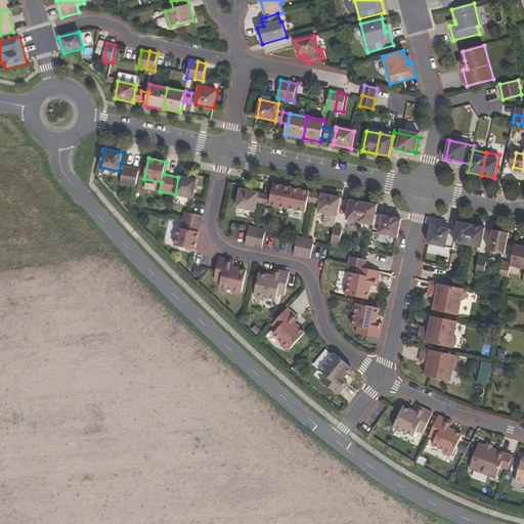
[(124,167),(123,172),(121,183),(136,186),(139,170),(124,167)]
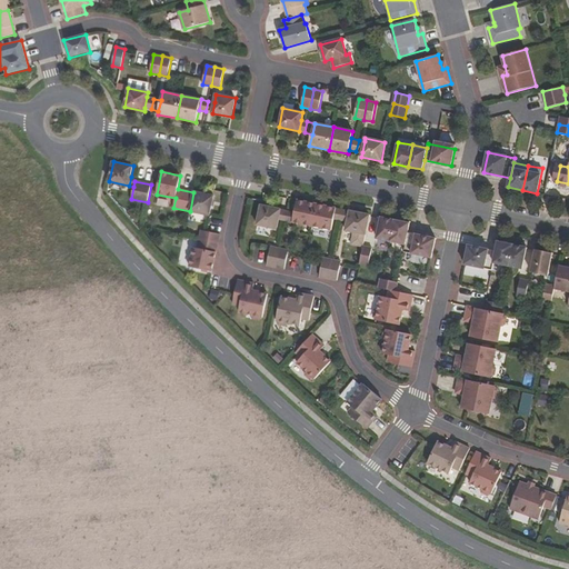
[(213,196),(193,191),(193,192),(190,211),(210,216),(213,196)]
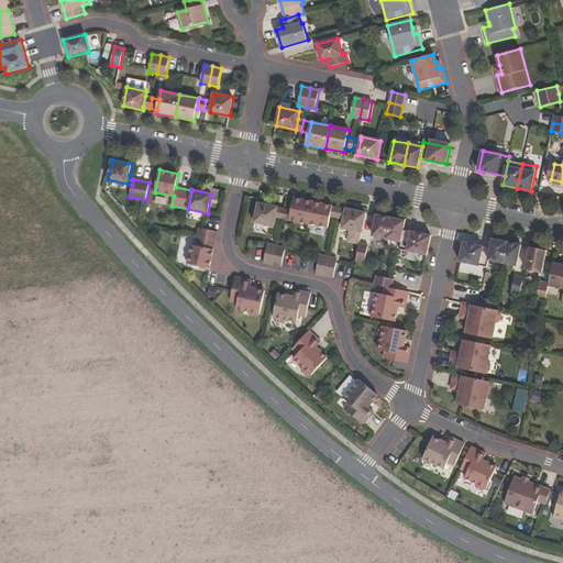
[(309,224),(313,202),(294,198),(291,210),(289,220),(309,224)]
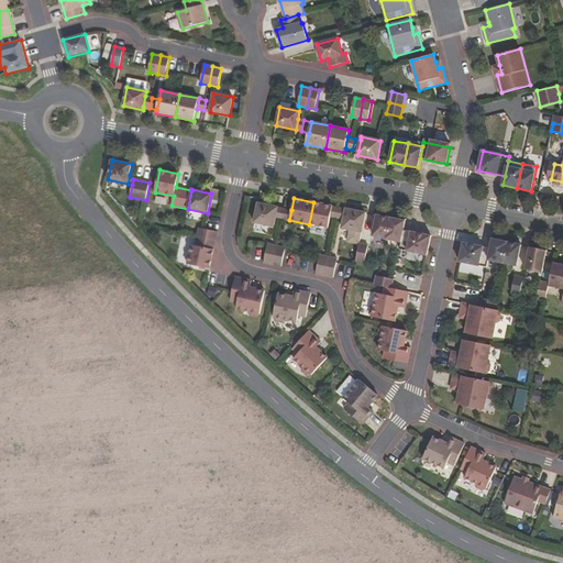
[(276,217),(278,207),(258,202),(254,222),(274,227),(276,217)]
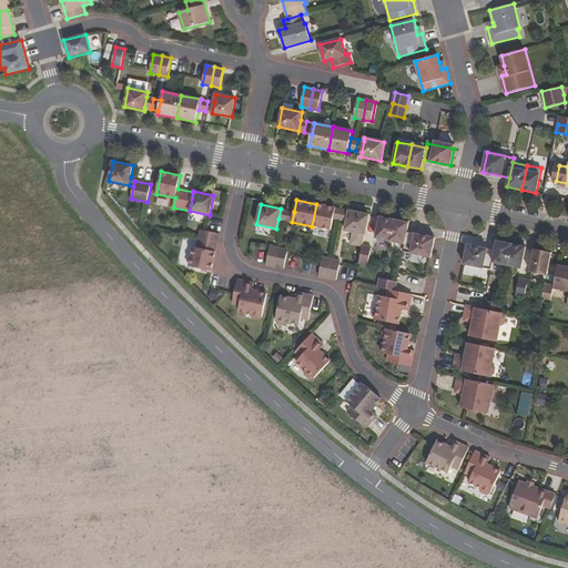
[(336,208),(316,204),(312,226),(331,230),(334,219),(336,208)]
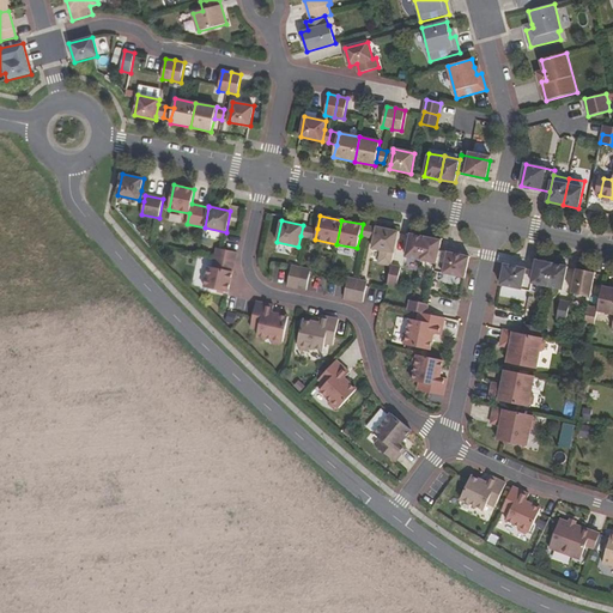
[(368,237),(370,225),(363,224),(360,236),(368,237)]
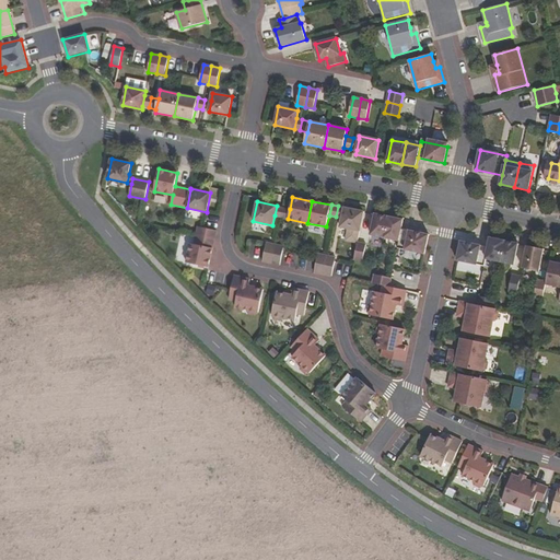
[(290,209),(277,206),(275,216),(288,219),(290,209)]
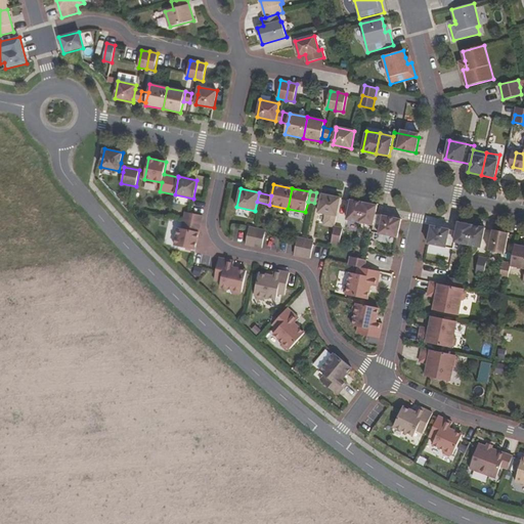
[(322,194),(316,192),(314,203),(320,205),(322,194)]
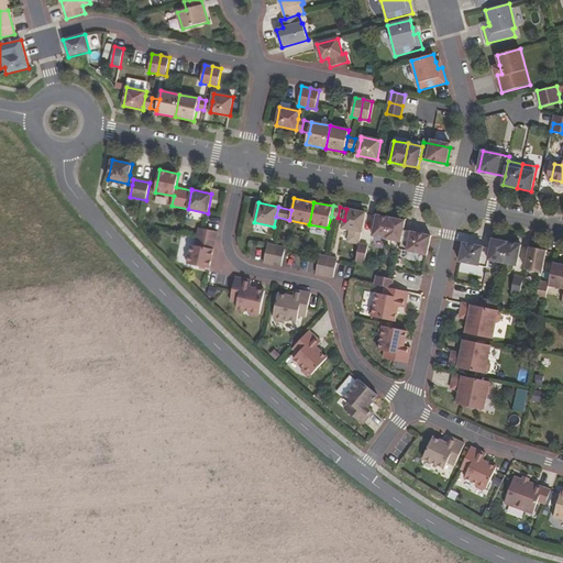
[(362,232),(366,212),(346,209),(344,220),(342,229),(362,232)]
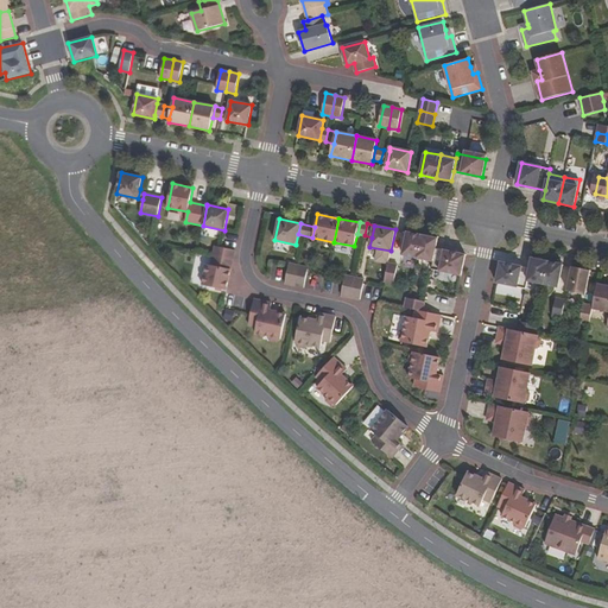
[(423,235),(407,233),(403,255),(434,261),(431,270),(461,276),(466,255),(436,248),(438,239),(423,235)]
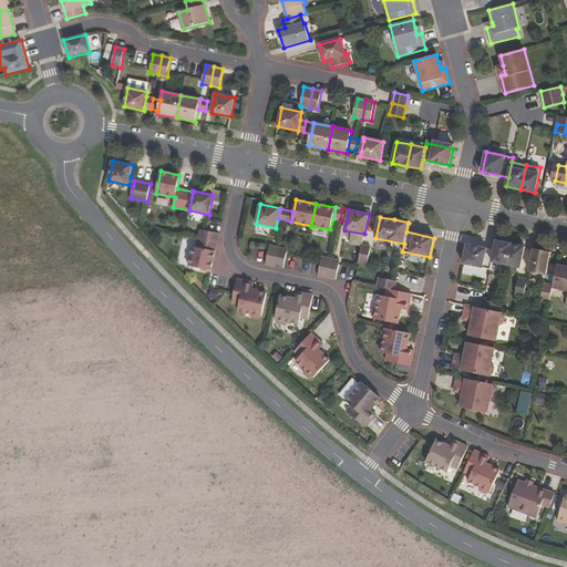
[(199,238),(217,243),(219,233),(202,229),(199,238)]
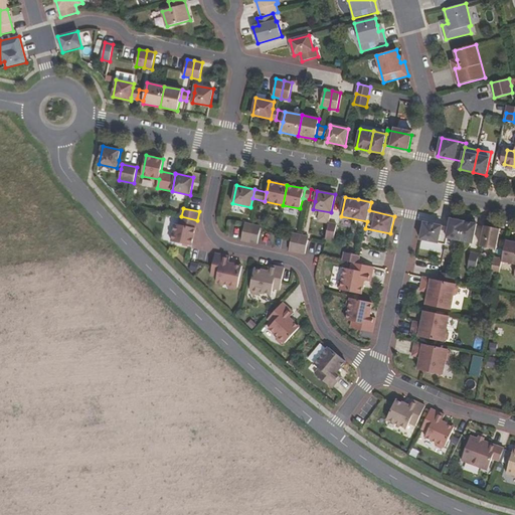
[(197,220),(181,216),(179,225),(175,224),(172,241),(192,245),(197,220)]
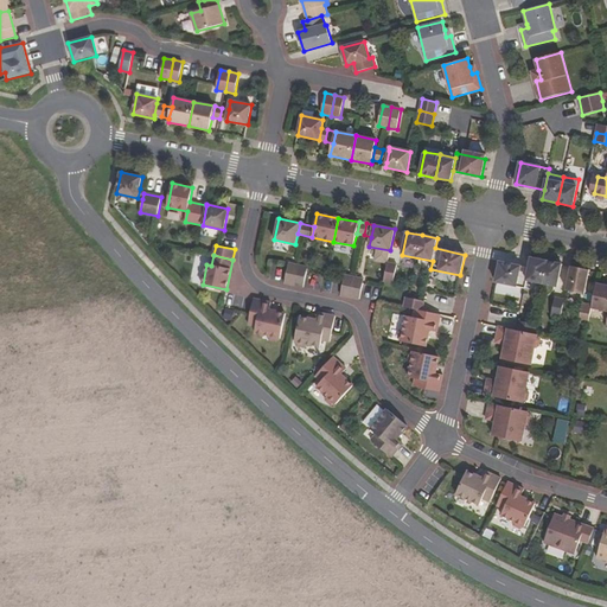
[(557,287),(562,264),(547,261),(531,257),(530,268),(499,262),(496,282),(525,288),(526,280),(557,287)]
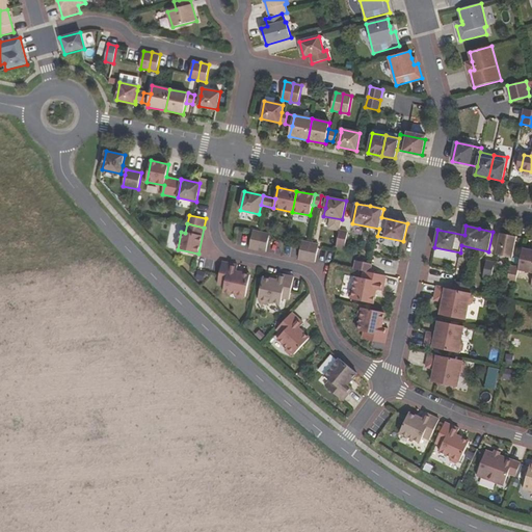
[(340,230),(337,246),(345,248),(348,232),(340,230)]
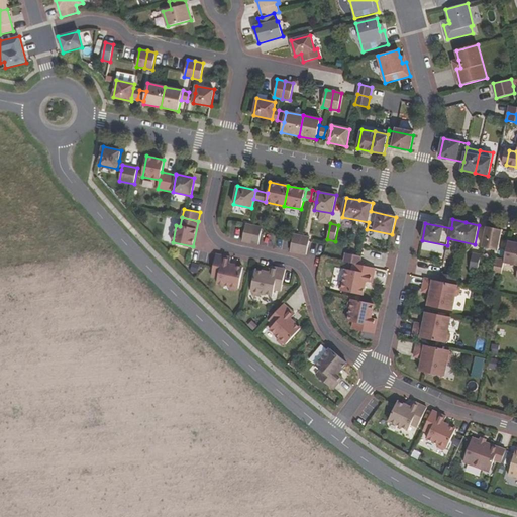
[(254,226),(246,224),(242,241),(250,243),(254,226)]
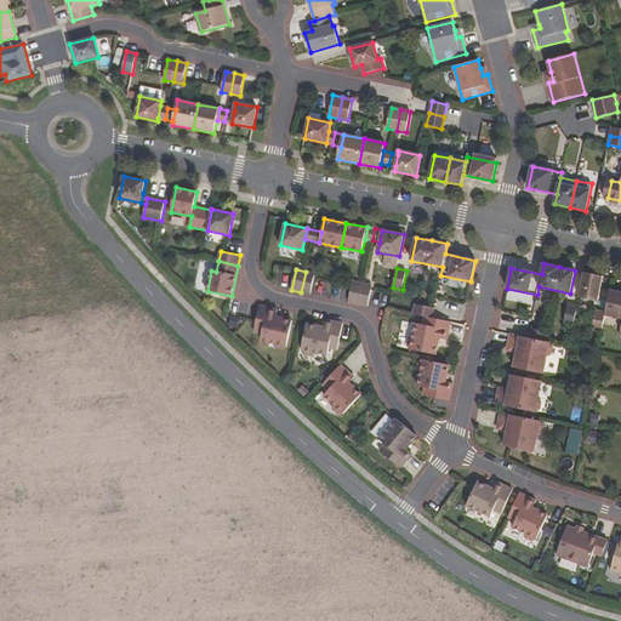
[(301,292),(311,294),(315,273),(306,272),(301,292)]
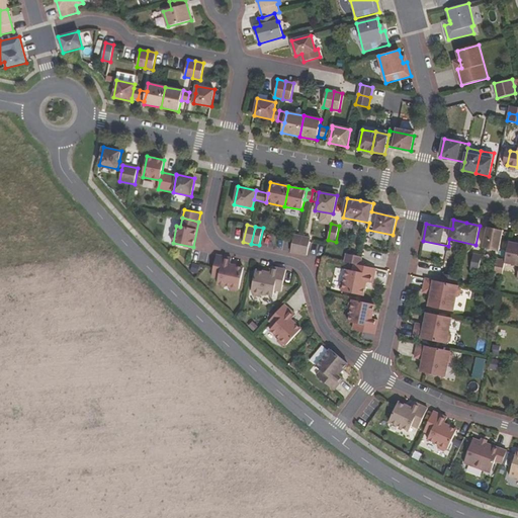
[(503,231),(488,227),(484,248),(499,251),(503,231)]
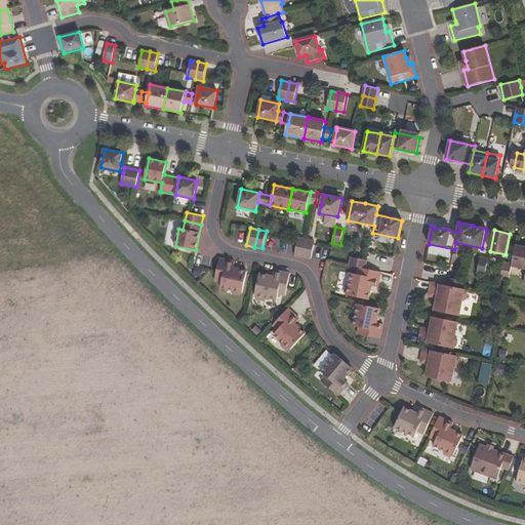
[(240,232),(238,242),(246,243),(248,234),(240,232)]
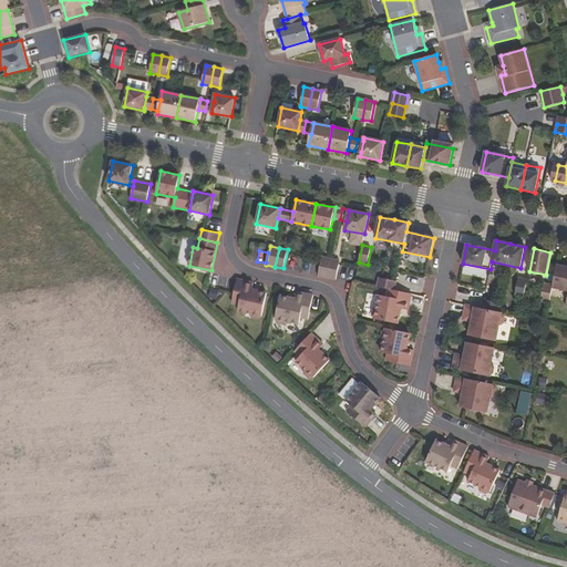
[(318,276),(327,278),(331,259),(322,257),(318,276)]
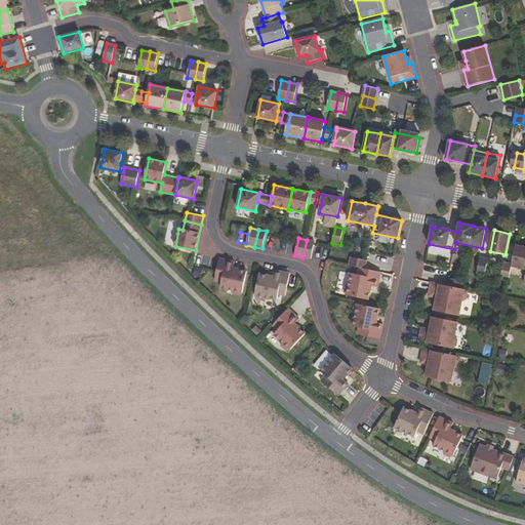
[(307,240),(303,257),(311,259),(315,241),(307,240)]
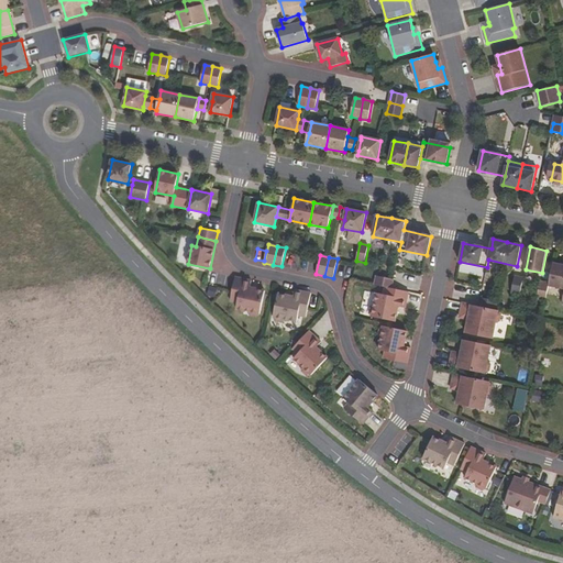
[(550,283),(549,286),(562,288),(562,297),(562,304),(562,264),(553,263),(550,283)]
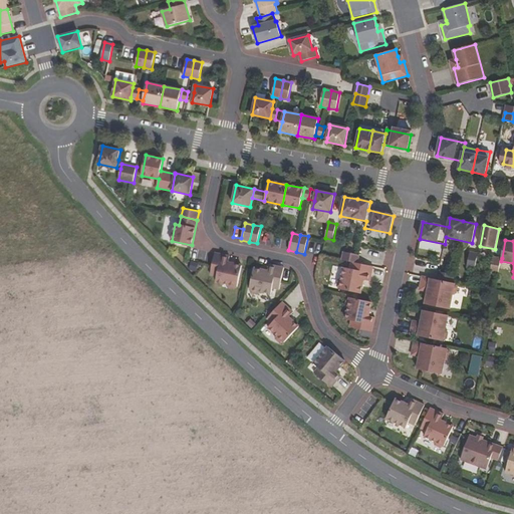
[(361,247),(359,256),(383,261),(386,252),(361,247)]
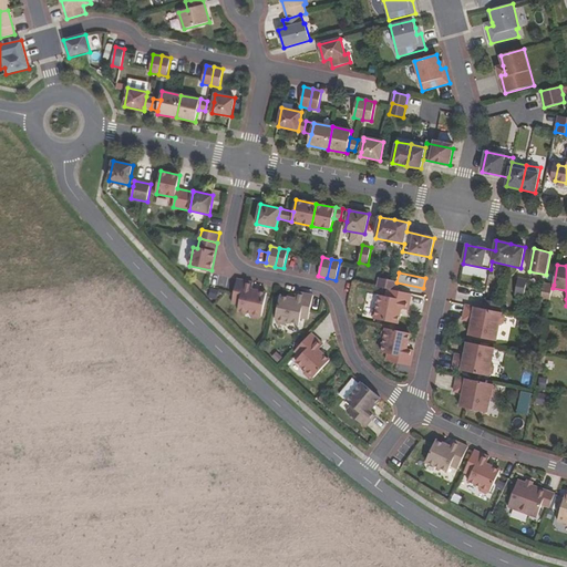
[(380,278),(378,287),(388,289),(394,290),(397,281),(382,278),(380,278)]
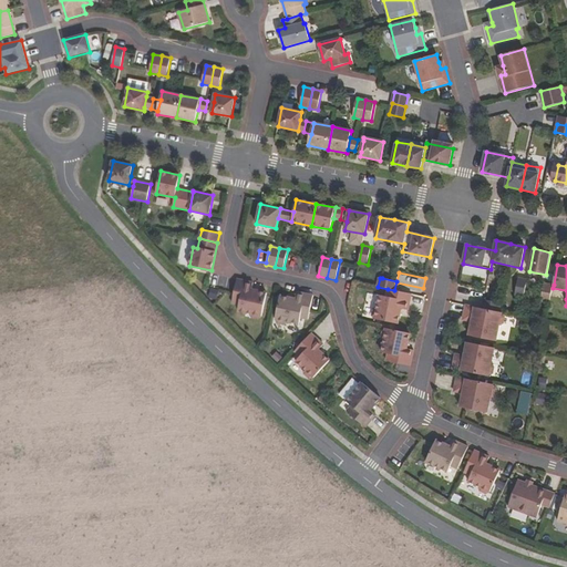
[(524,297),(527,280),(518,278),(515,295),(524,297)]
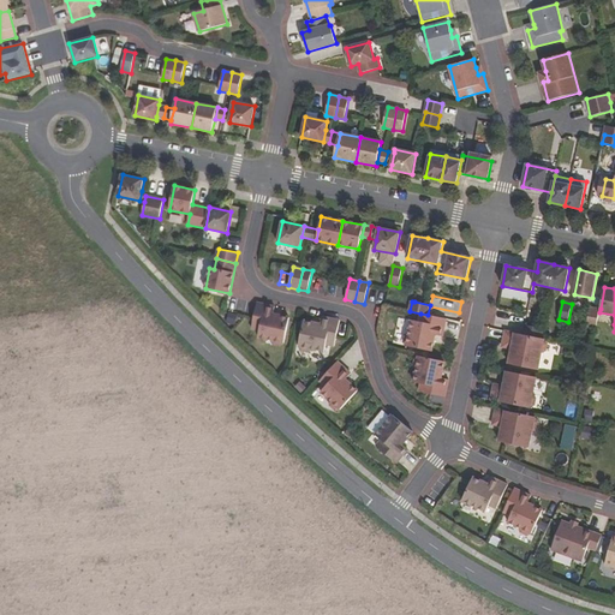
[(275,306),(257,303),(252,329),(261,332),(258,339),(285,344),(290,318),(274,315),(275,306)]
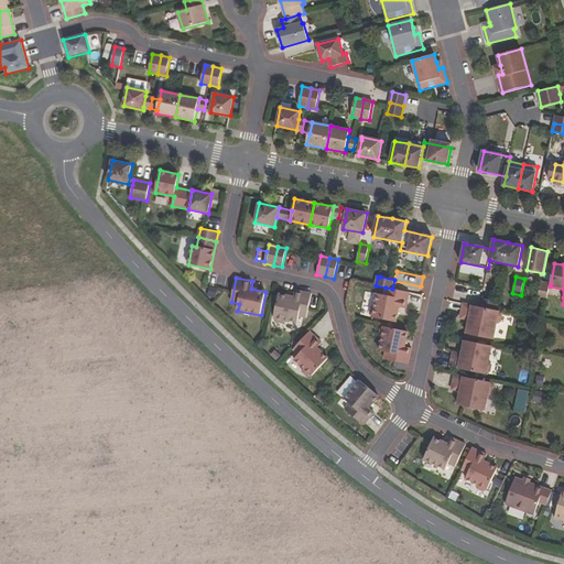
[(550,286),(551,283),(541,282),(538,299),(546,301),(550,286)]
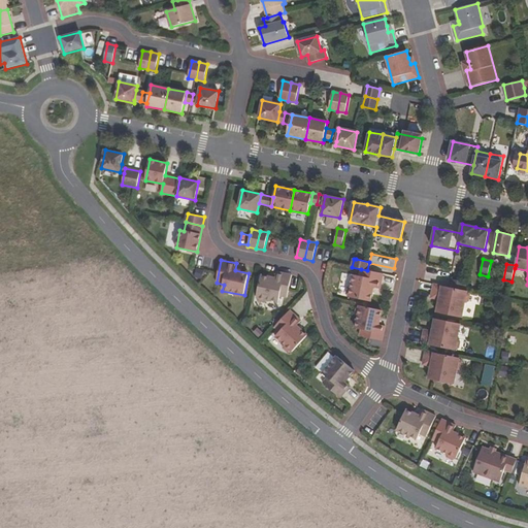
[(198,267),(195,276),(202,278),(205,270),(198,267)]
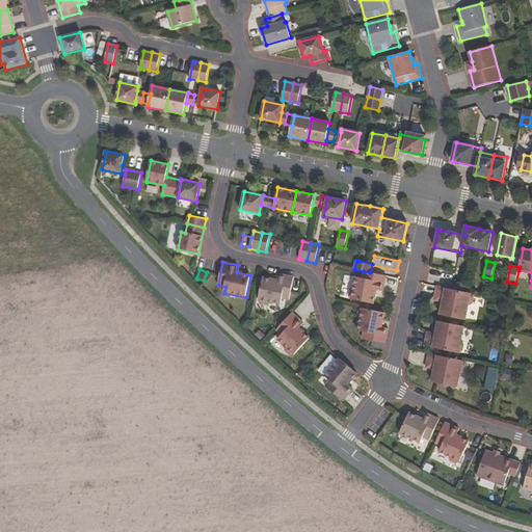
[(383,291),(387,275),(370,272),(364,271),(363,278),(356,276),(351,299),(373,304),(376,290),(383,291)]
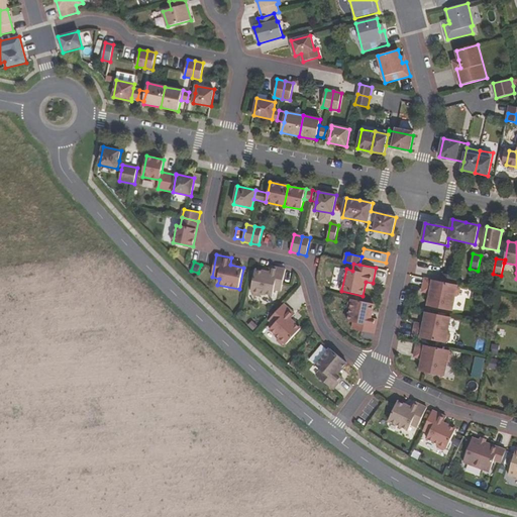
[(270,273),(255,270),(251,292),(273,296),(274,290),(281,292),(286,270),(271,267),(270,273)]
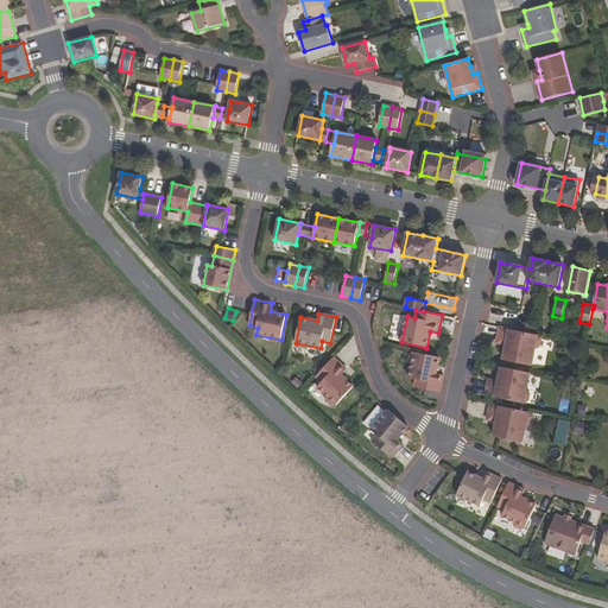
[(534,324),(519,321),(518,331),(536,335),(537,325),(534,324)]
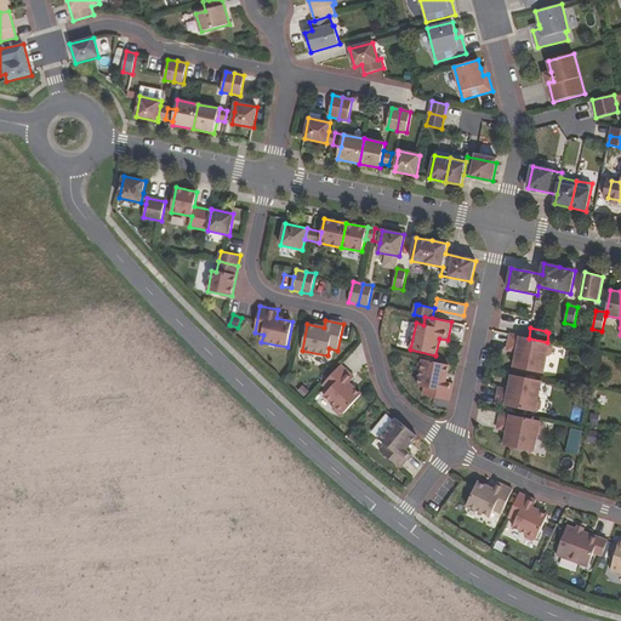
[(529,339),(511,335),(507,351),(517,353),(513,368),(546,375),(553,343),(547,342),(529,339)]
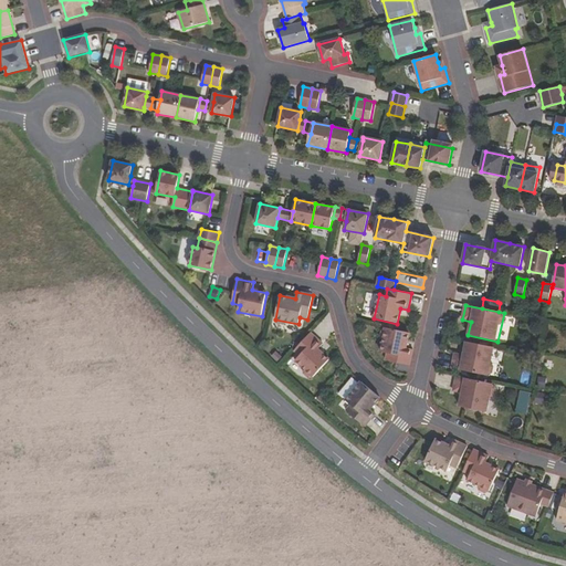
[(409,333),(386,327),(380,352),(387,353),(386,360),(409,366),(412,349),(406,348),(409,333)]
